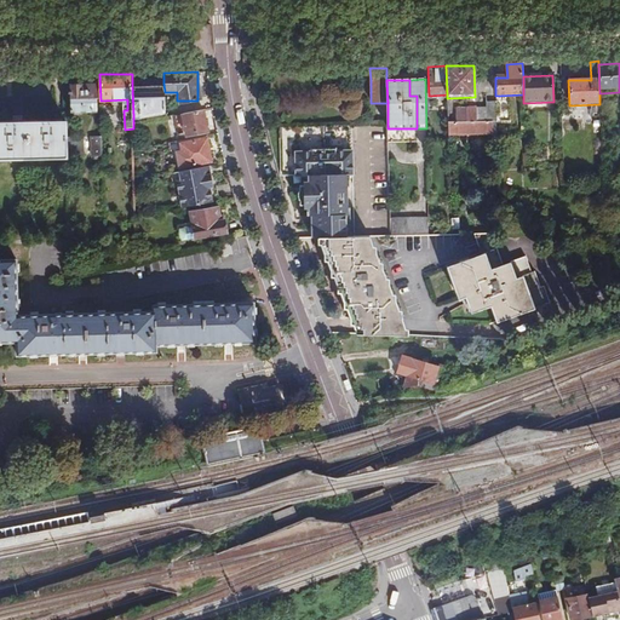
[(132,86),(133,116),(166,113),(165,92),(164,84),(132,86)]
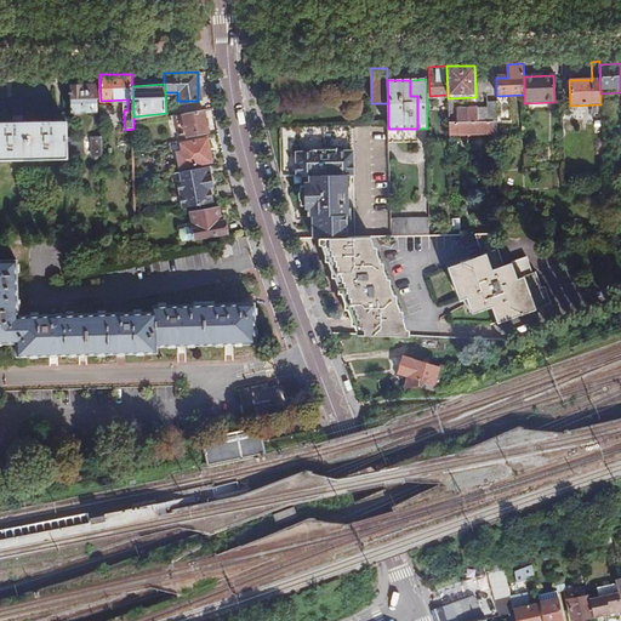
[(96,112),(96,85),(70,86),(72,113),(96,112)]
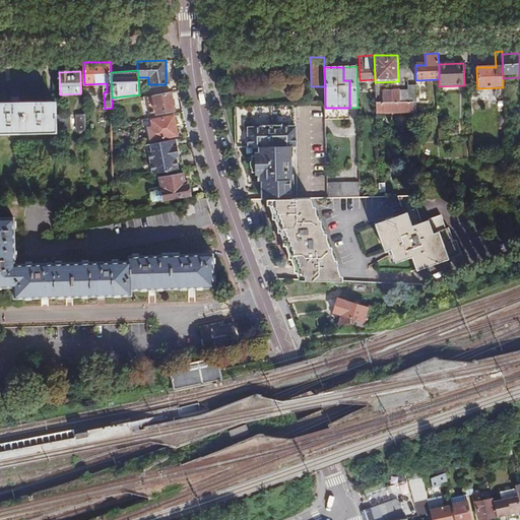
[(383,104),(376,105),(377,131),(382,131),(382,125),(385,125),(385,114),(413,113),(412,104),(415,104),(415,87),(407,87),(407,90),(407,103),(391,104),(383,104)]
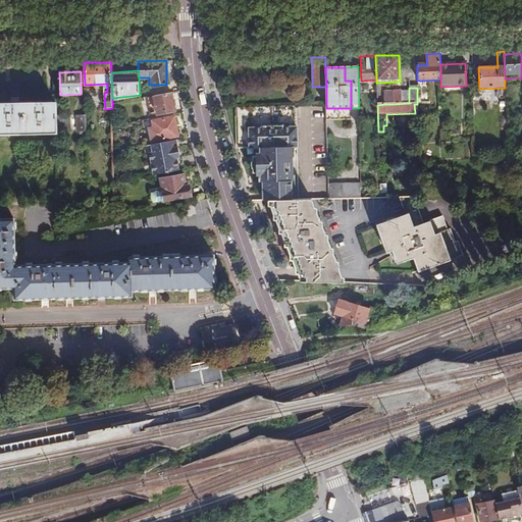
[(393,92),(393,104),(409,103),(409,91),(393,92)]
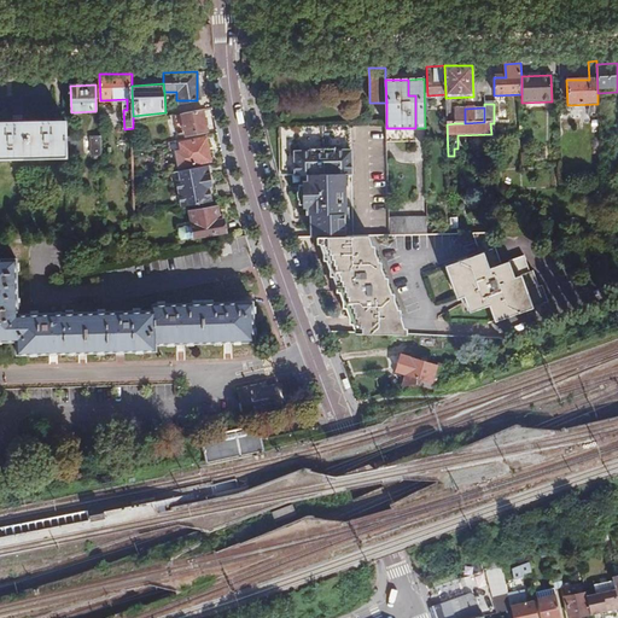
[(207,132),(202,109),(182,112),(187,136),(207,132)]
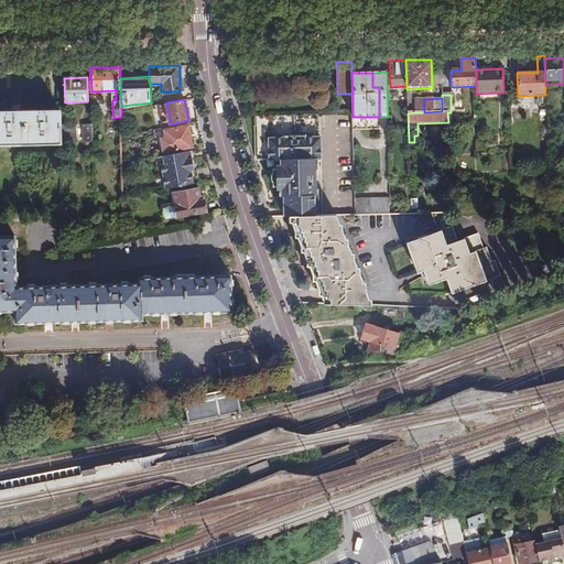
[(415,99),(415,112),(424,112),(424,99),(415,99)]
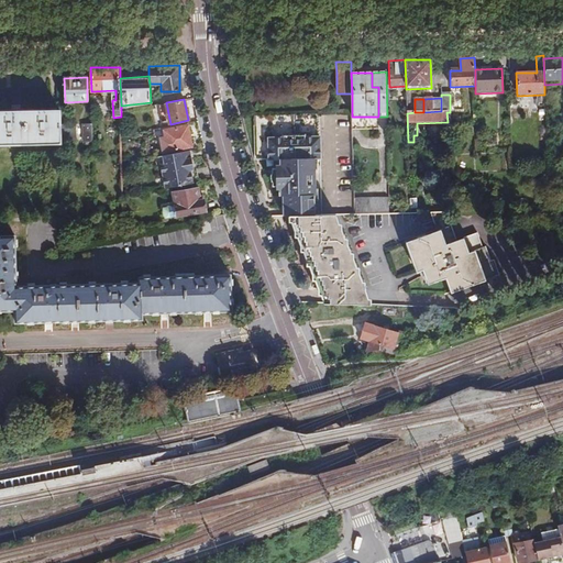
[(0,144),(52,143),(52,110),(0,110),(0,144)]
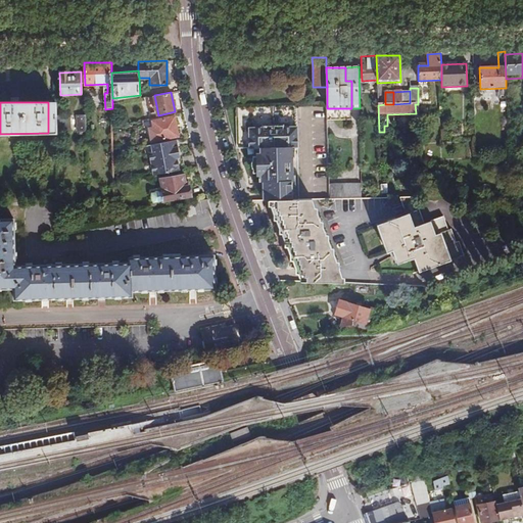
[(48,133),(56,133),(55,102),(48,102),(48,133)]
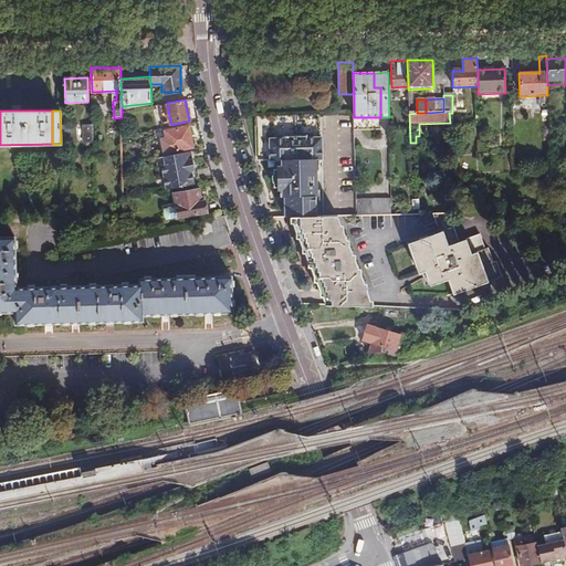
[(94,143),(93,125),(83,125),(84,143),(94,143)]
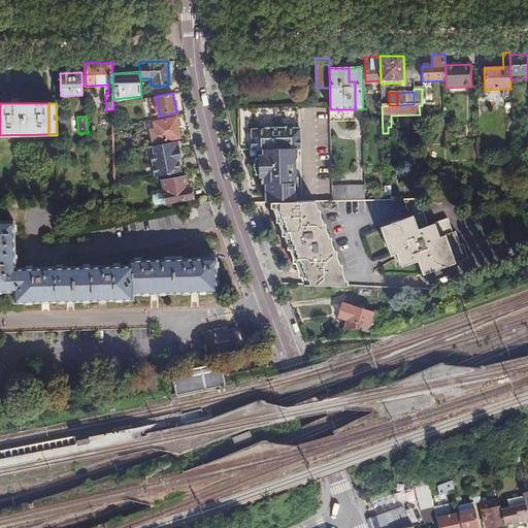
[(71,118),(59,118),(59,133),(71,133),(71,118)]
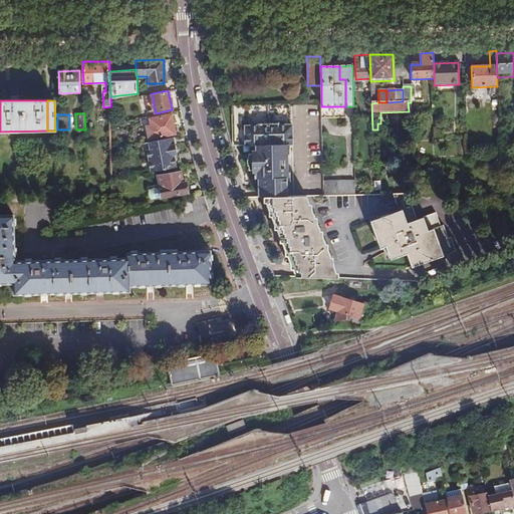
[(171,124),(174,123),(172,114),(150,118),(153,137),(172,133),(171,124)]
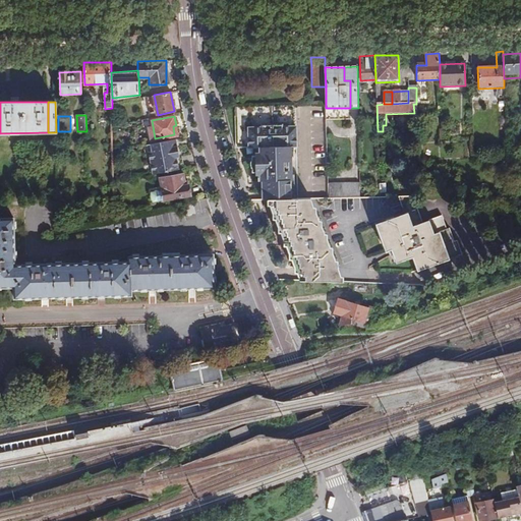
[(256,153),(257,165),(296,164),(294,126),(281,127),(281,125),(261,126),(261,128),(247,128),(247,148),(256,148),(256,153)]
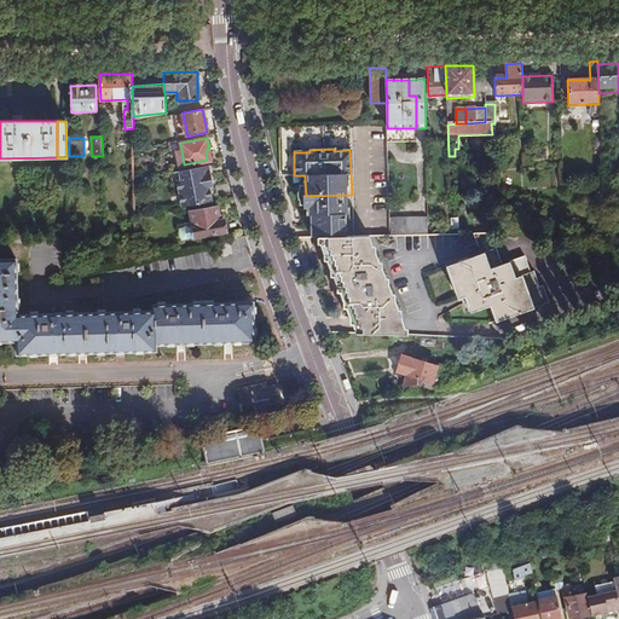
[(215,187),(210,165),(180,171),(181,180),(178,180),(180,195),(187,194),(189,207),(214,202),(212,187),(215,187)]
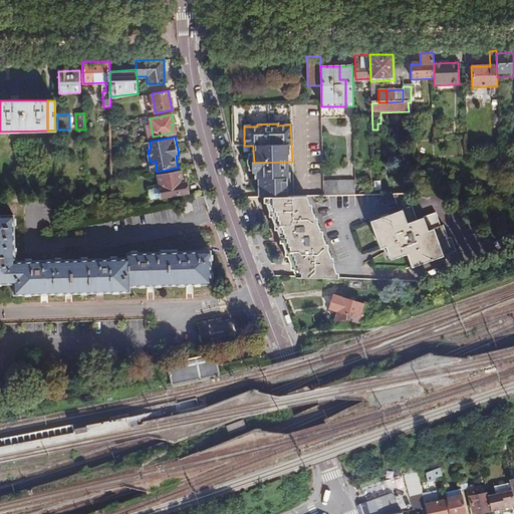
[(258,178),(259,195),(293,195),(292,162),(254,163),(254,173),(254,178),(258,178)]
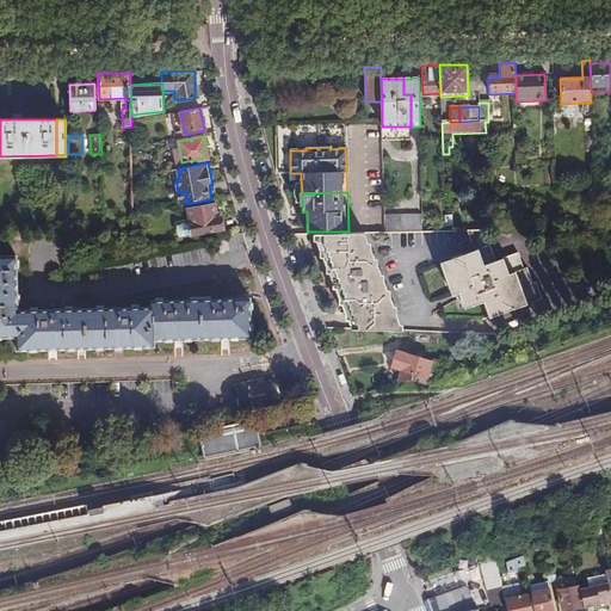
[(217,218),(214,204),(187,210),(193,236),(221,228),(221,217),(217,218)]
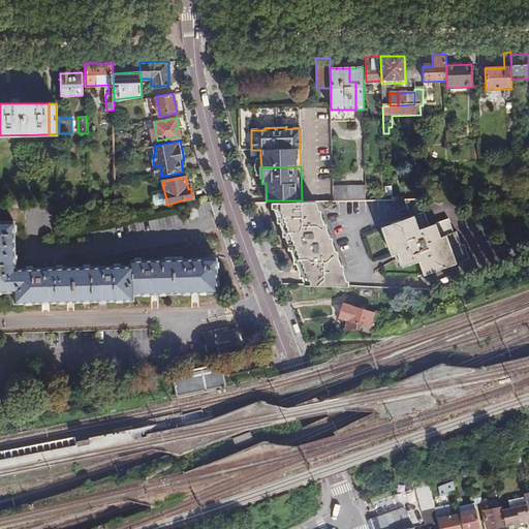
[(333,201),(365,201),(365,185),(333,185),(333,201)]
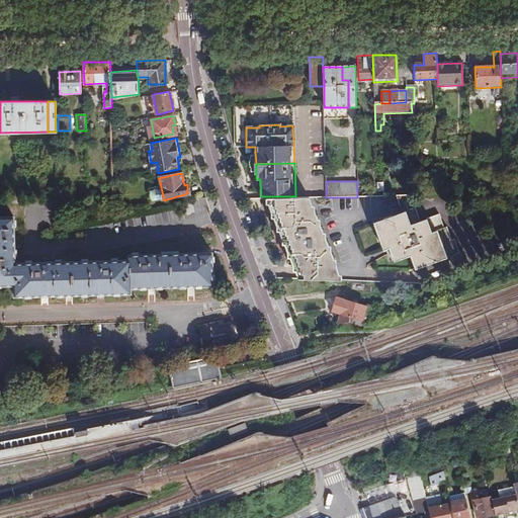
[(416,196),(439,196),(440,187),(416,187),(416,196)]
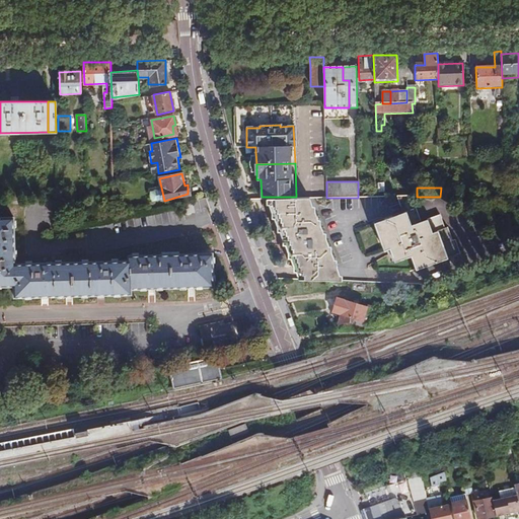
[(296,197),(262,197),(262,199),(266,199),(271,200),(270,204),(268,204),(269,207),(309,206),(310,209),(313,209),(308,197),(296,197)]
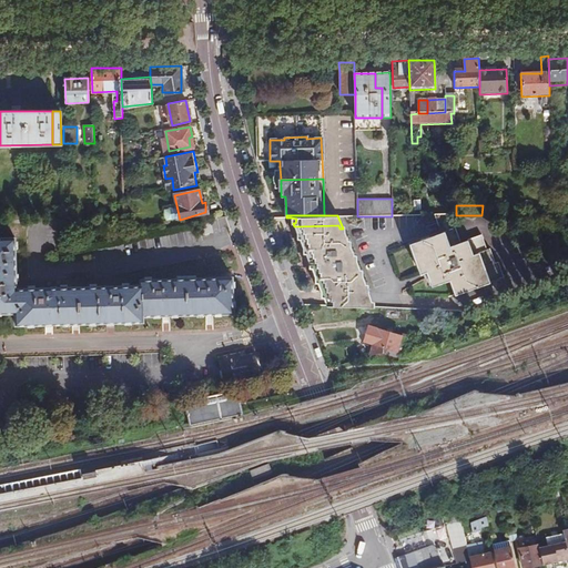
[(450,215),(434,215),(440,232),(409,244),(416,260),(418,260),(424,273),(427,272),(434,286),(454,279),(459,294),(505,276),(499,263),(497,263),(490,250),(488,251),(483,236),(463,244),(450,215)]
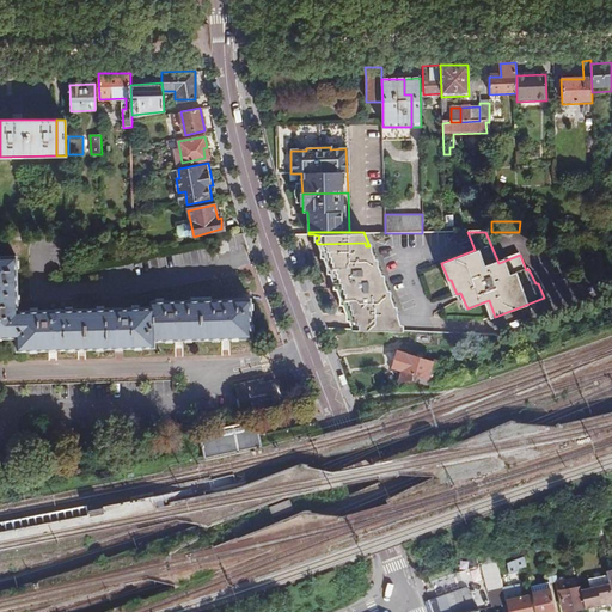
[(230,251),(227,239),(214,242),(216,254),(230,251)]
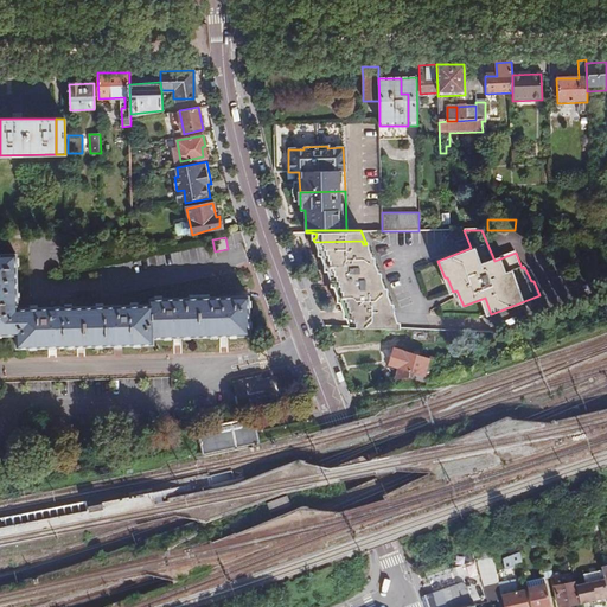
[(394,312),(366,244),(363,244),(362,241),(314,242),(317,247),(315,254),(320,255),(324,264),(323,270),(327,272),(331,281),(337,281),(336,287),(333,287),(338,296),(336,302),(340,302),(344,310),(394,312)]
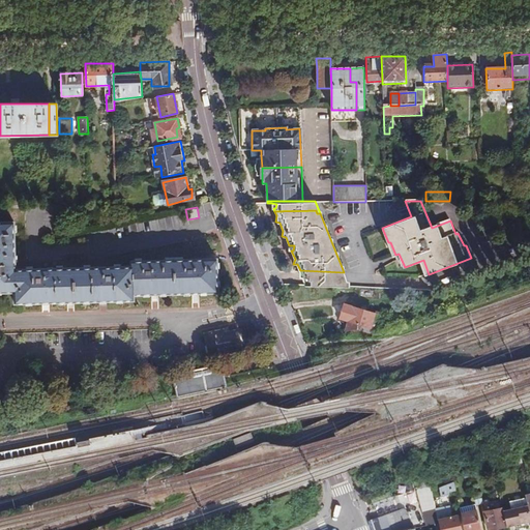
[(13,223),(0,223),(0,292),(15,292),(15,303),(46,302),(135,300),(135,295),(155,294),(196,293),(219,292),(217,259),(133,261),(133,266),(15,270),(13,223)]
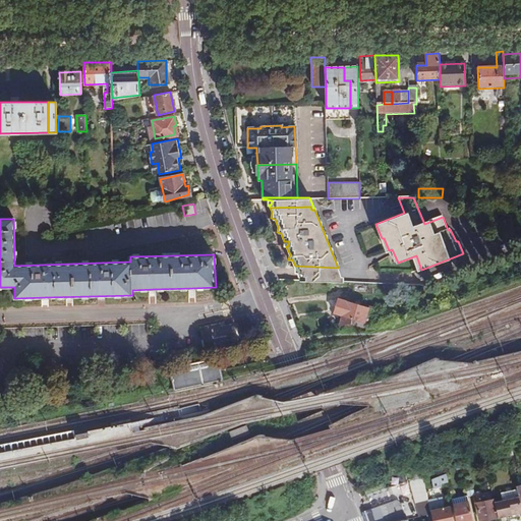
[(298,274),(300,279),(344,282),(340,273),(338,268),(295,266),(295,268),(300,269),(300,272),(300,273),(298,274)]
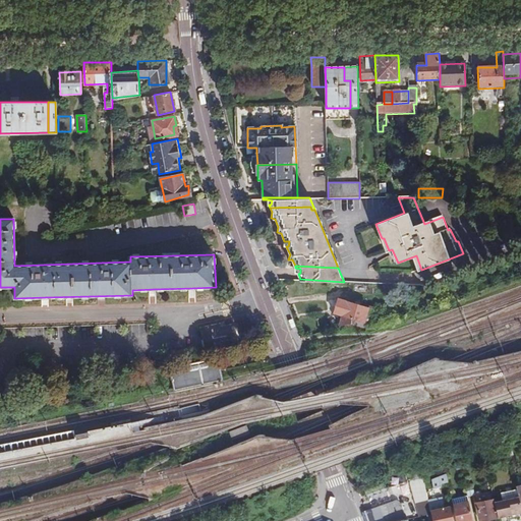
[(388,295),(391,303),(404,297),(402,290),(388,295)]
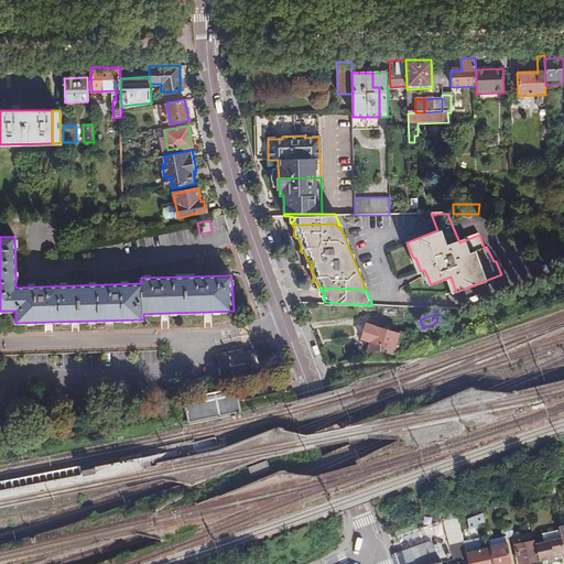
[(370,344),(367,351),(390,349),(408,355),(416,335),(367,324),(362,342),(370,344)]
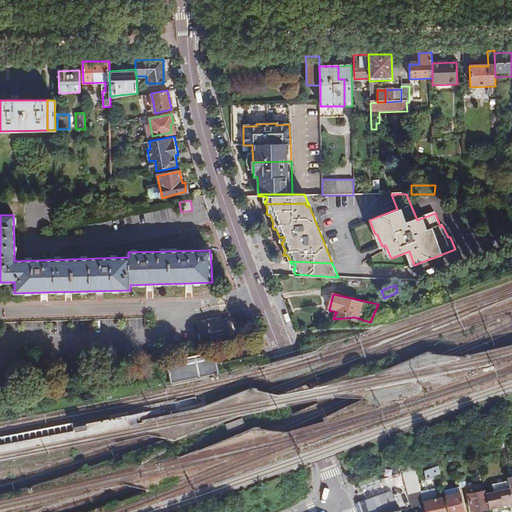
[(218,318),(200,322),(205,344),(238,337),(233,318),(219,321),(218,318)]
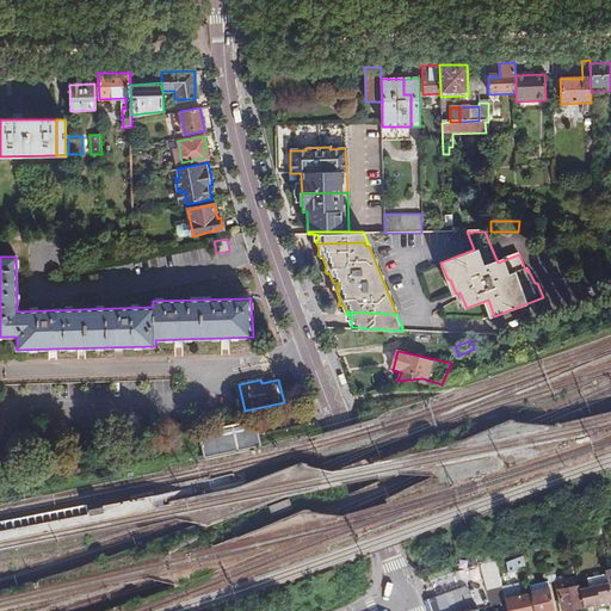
[(257,426),(255,418),(218,426),(199,430),(205,458),(226,455),(232,452),(240,451),(261,446),(259,432),(257,426)]
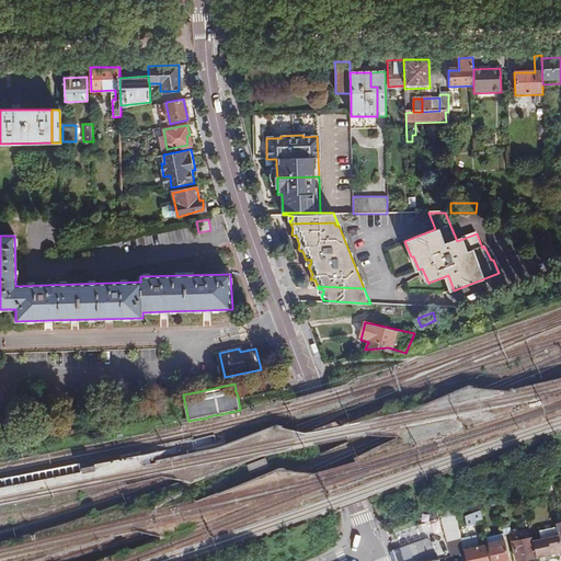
[(270,466),(266,458),(249,465),(251,473),(270,466)]
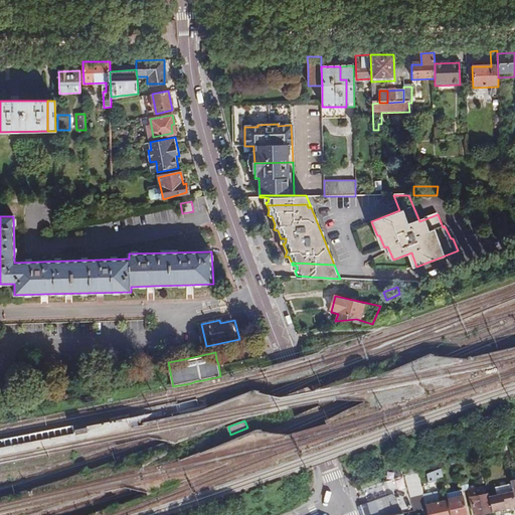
[(459,462),(443,468),(444,473),(460,467),(459,462)]
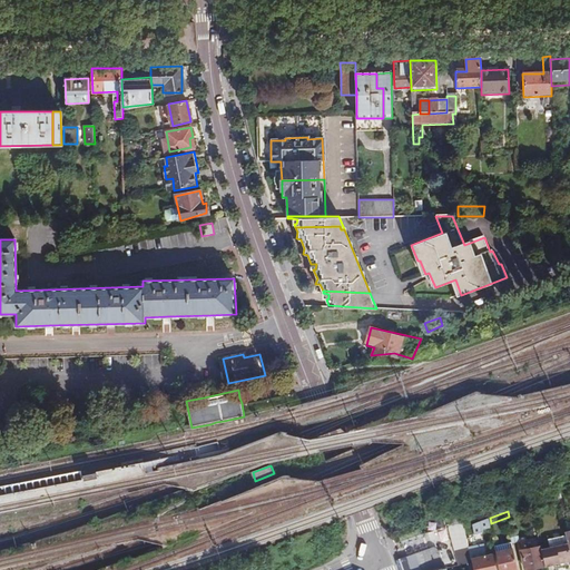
[(481,531),(492,527),(491,523),(490,518),(464,527),(467,540),(482,534),(481,531)]
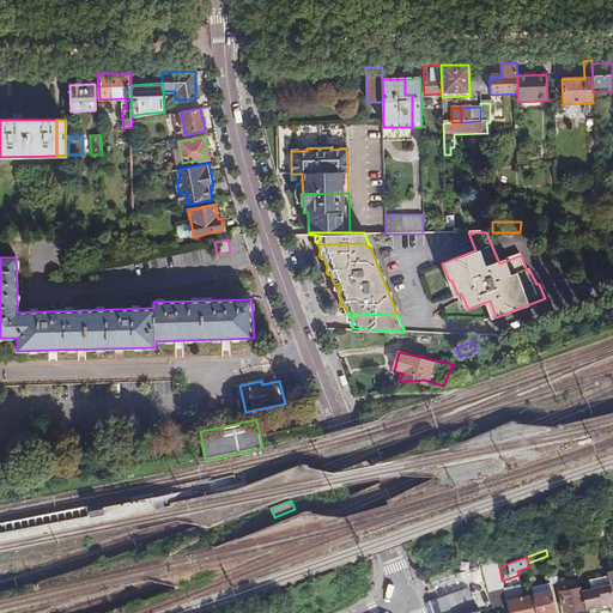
[(499,566),(485,572),(485,576),(487,584),(489,590),(504,587),(502,581),(499,566)]
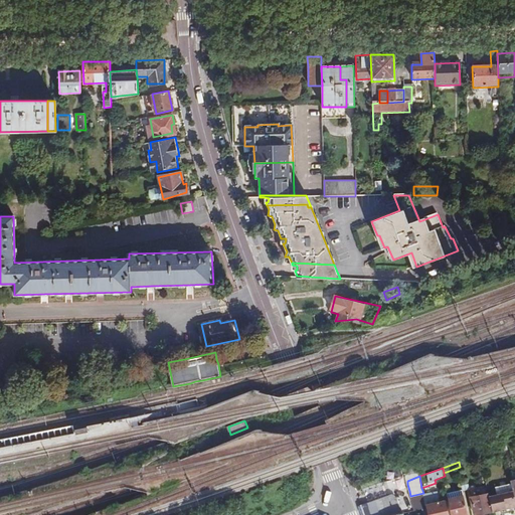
[(409,491),(407,484),(393,487),(394,494),(409,491)]
